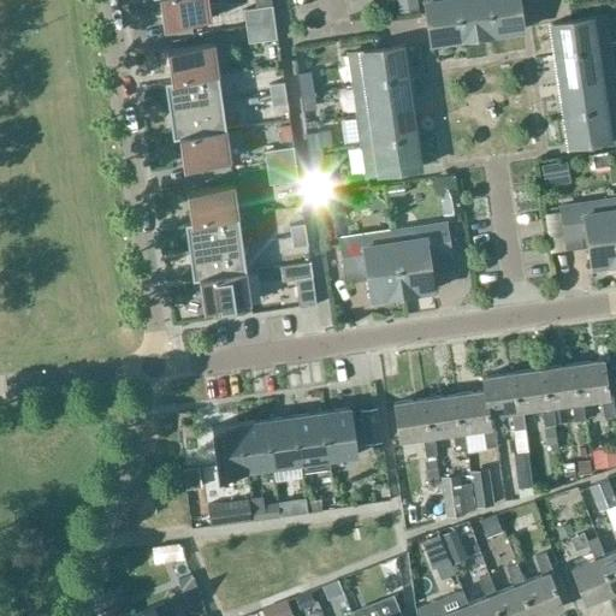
[(159,0),(164,25),(209,19),(208,6),(220,5),(219,0),(159,0)]
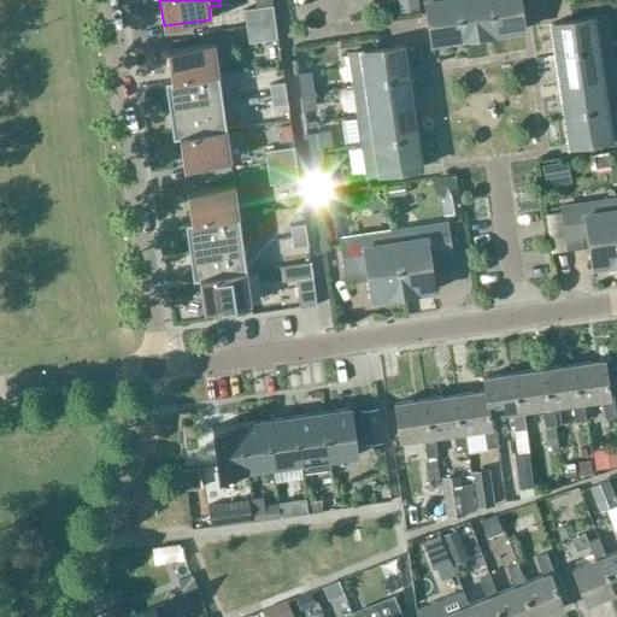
[(418,11),(416,0),(397,0),(399,13),(418,11)]
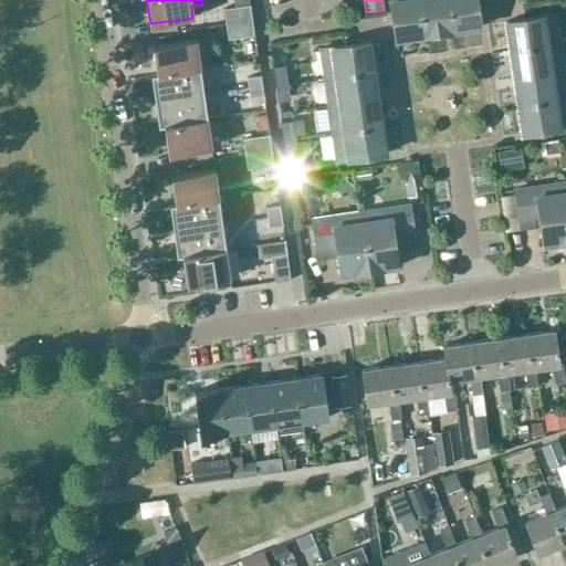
[(423,37),(418,0),(388,0),(395,40),(423,37)]
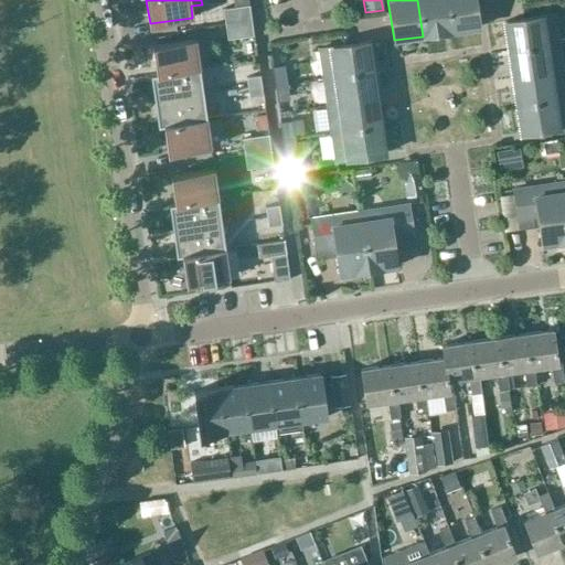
[(417,0),(423,36),(450,32),(445,0),(417,0)]
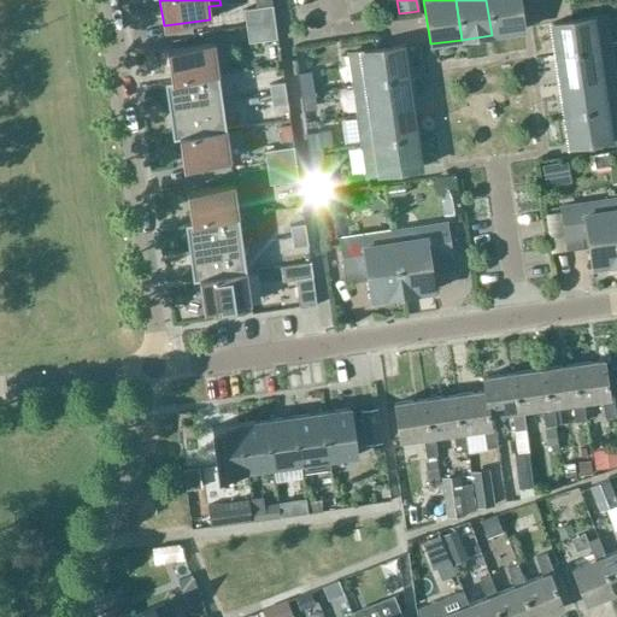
[(486,0),(492,35),(523,30),(518,0),(486,0)]
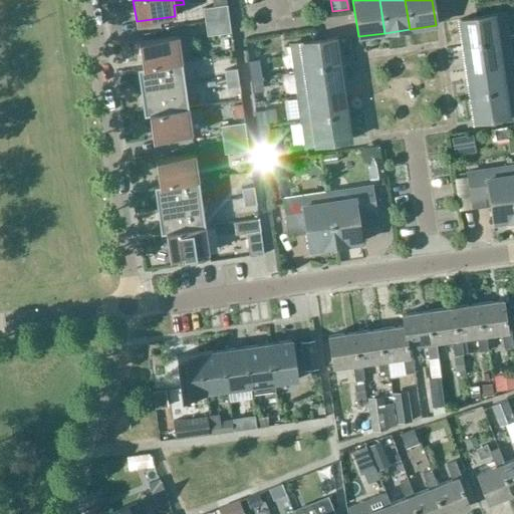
[(203,8),(205,22),(229,19),(227,5),(203,8)]
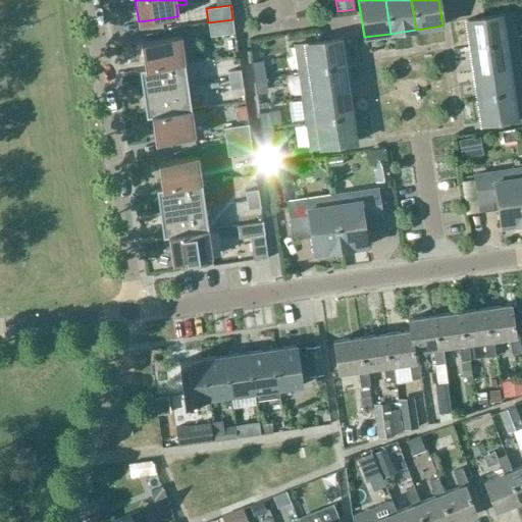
[(466,20),(470,47),(515,40),(512,13),(466,20)]
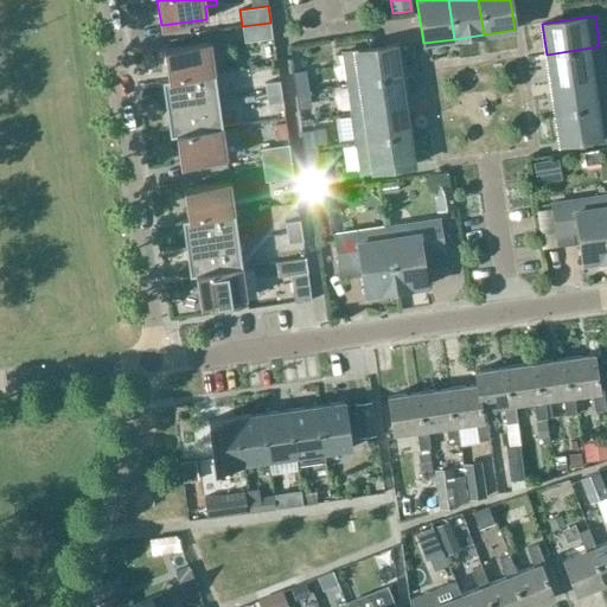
[(270,23),(242,26),(244,43),(273,39),(270,23)]
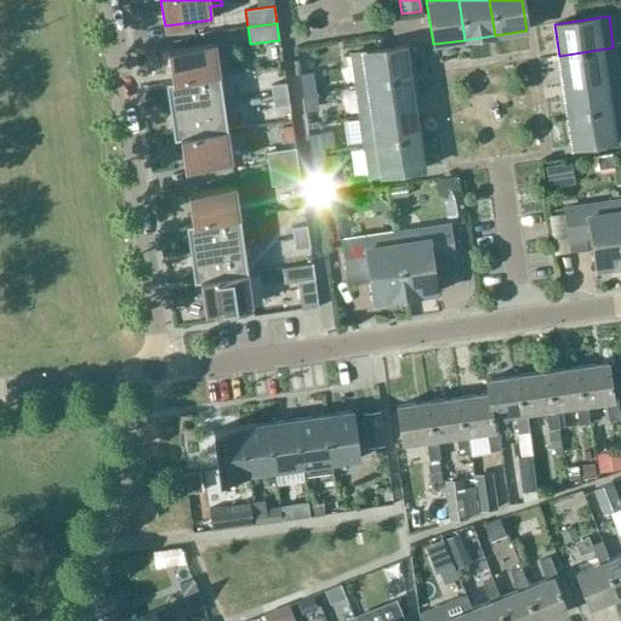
[(169,51),(172,81),(220,74),(215,44),(169,51)]
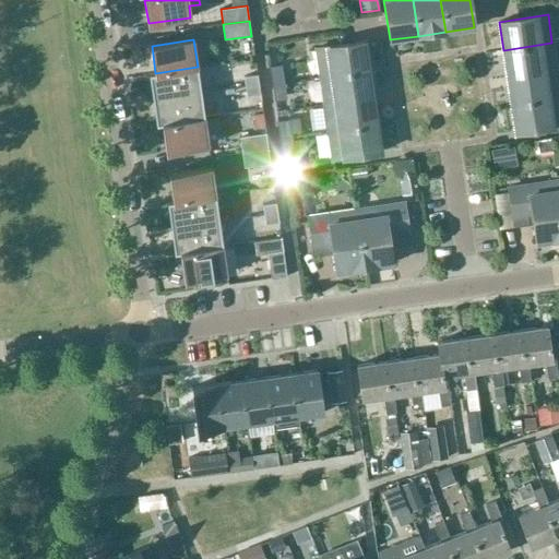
[(316,48),(320,76),(369,70),(365,42),(316,48)]
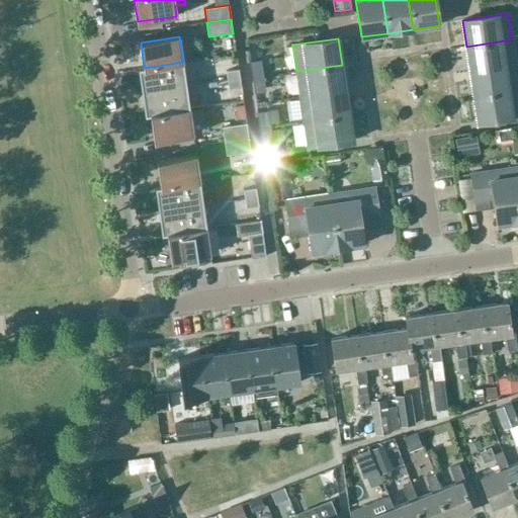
[(466,47),(469,72),(515,65),(511,39),(466,47)]
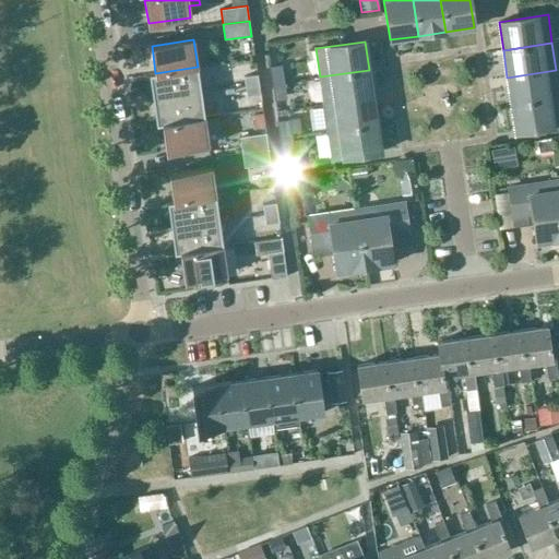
[(201,93),(198,67),(155,73),(149,74),(153,99),(201,93)]
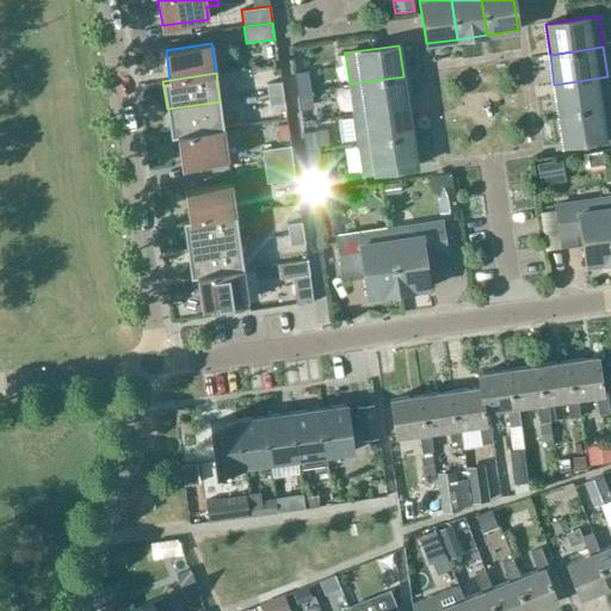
[(295,76),(297,92),(310,90),(308,74),(295,76)]
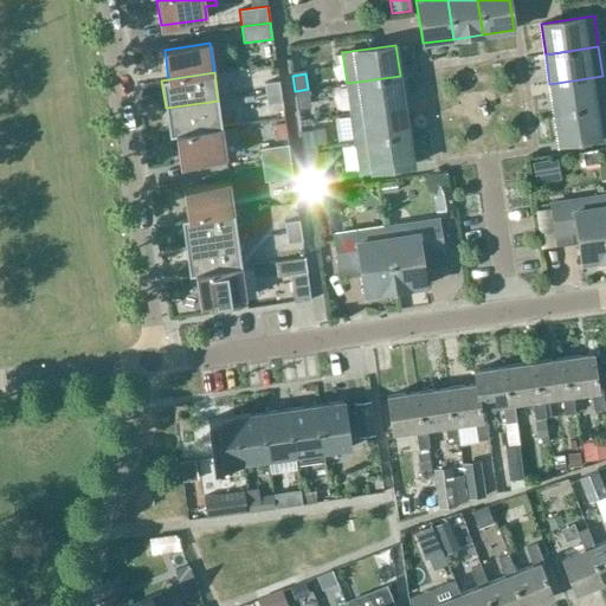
[(347,83),(352,113),(404,105),(400,76),(347,83)]
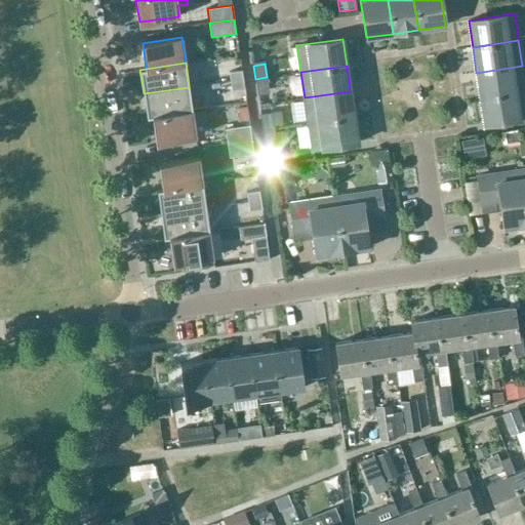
[(524,86),(522,66),(476,73),(480,98),(524,91),(524,86)]
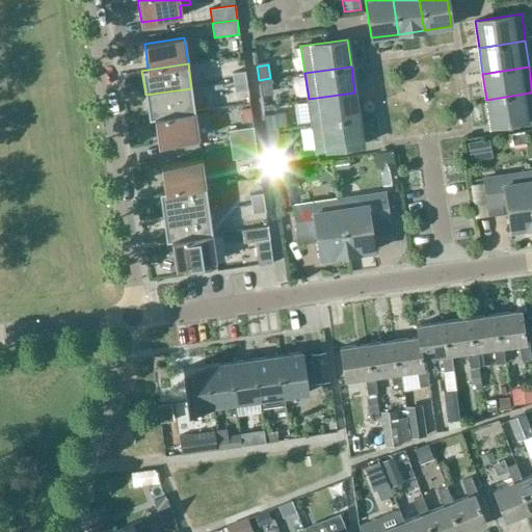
[(233,82),(245,80),(244,72),(232,73),(233,82)]
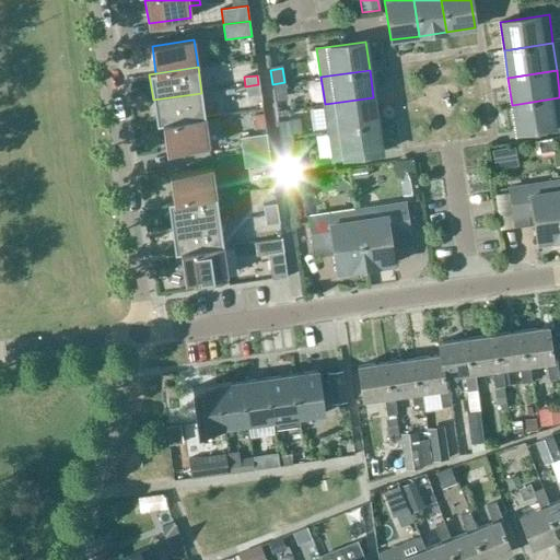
[(284,82),(272,84),(275,97),(287,96),(284,82)]
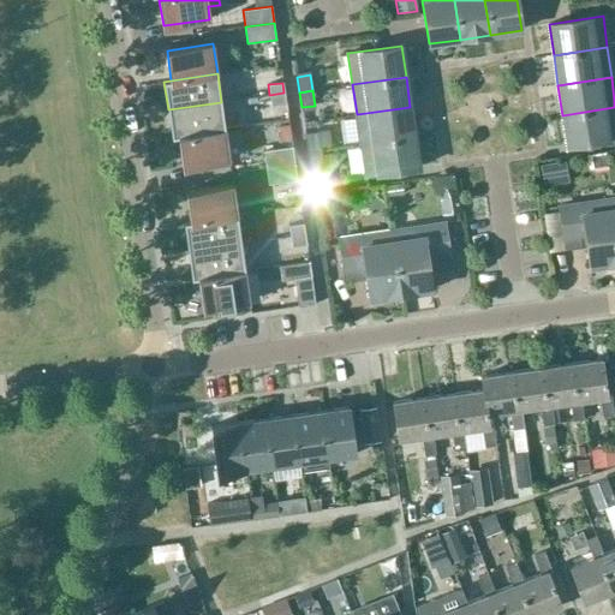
[(284,93),(269,95),(272,106),(286,103),(284,93)]
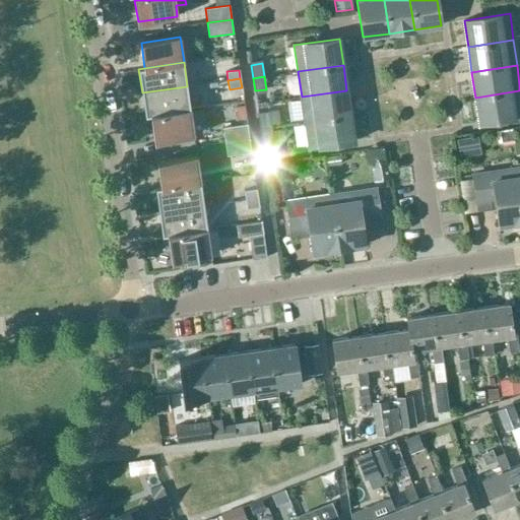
[(187,86),(142,92),(145,116),(151,116),(190,110),(187,86)]
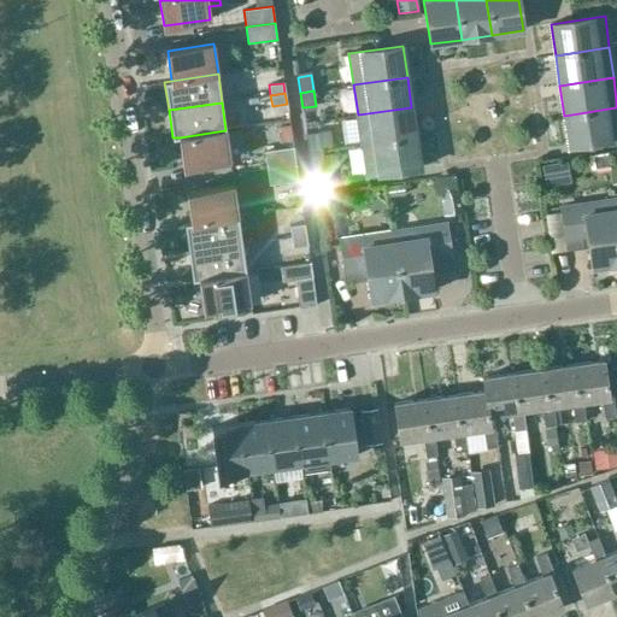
[(411,107),(358,115),(362,145),(416,137),(411,107)]
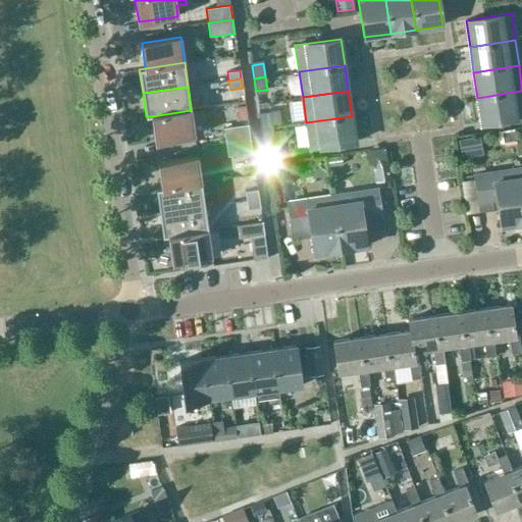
[(521,91),(477,98),(481,123),(521,117),(521,91)]
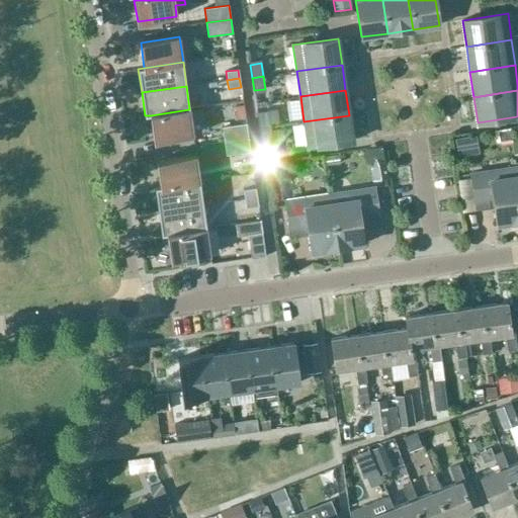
[(214,102),(214,116),(231,116),(231,101),(214,102)]
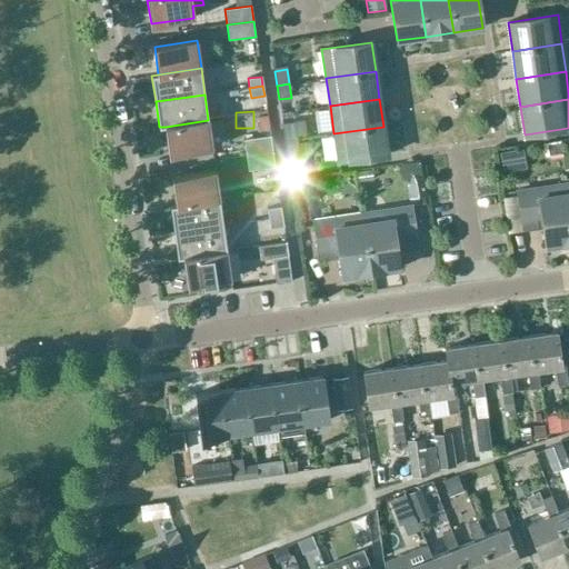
[(268,117),(257,119),(259,132),(269,130),(268,117)]
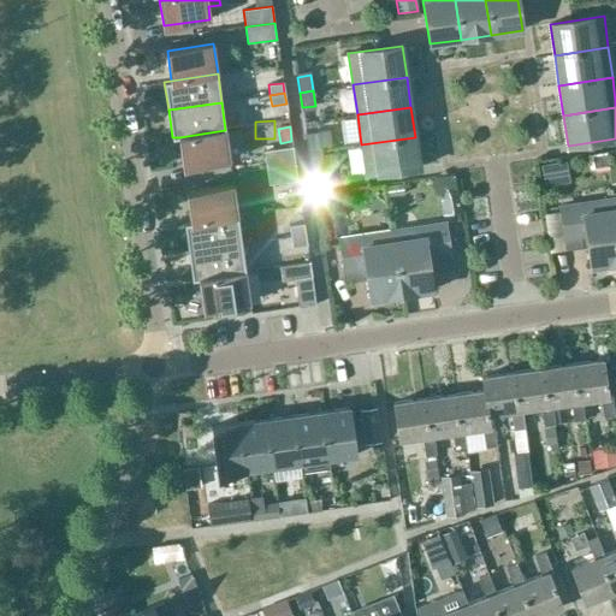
[(225,130),(179,137),(184,167),(230,160),(227,143),(241,142),(240,130),(225,131),(225,130)]
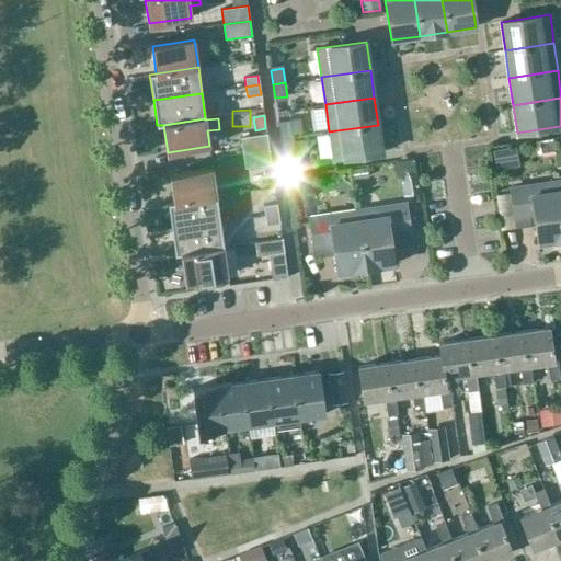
[(278,125),(281,139),(293,137),(293,134),(301,133),(300,122),(278,125)]
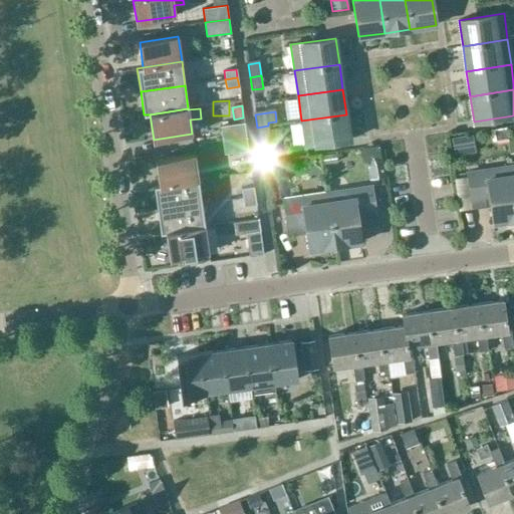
[(346,114),(301,120),(305,147),(350,140),(346,114)]
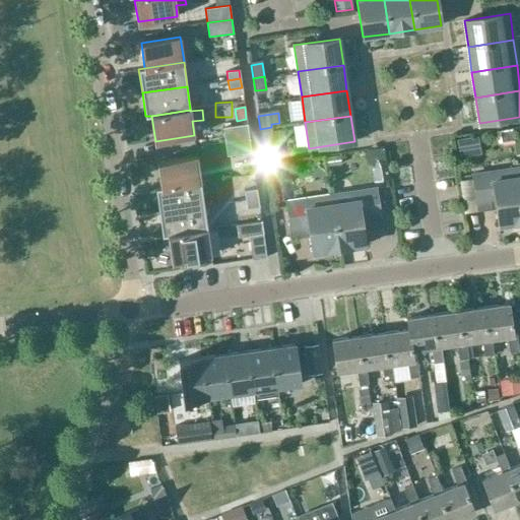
[(222,128),(224,142),(249,138),(247,124),(222,128)]
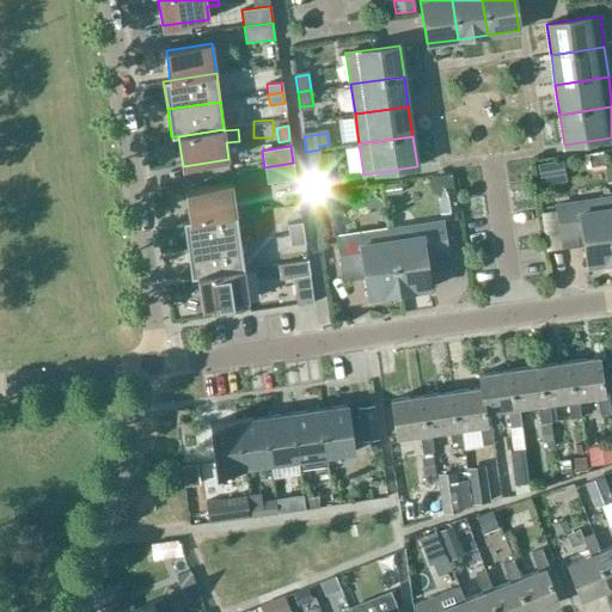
[(319,150),(306,152),(308,166),(322,165),(319,150)]
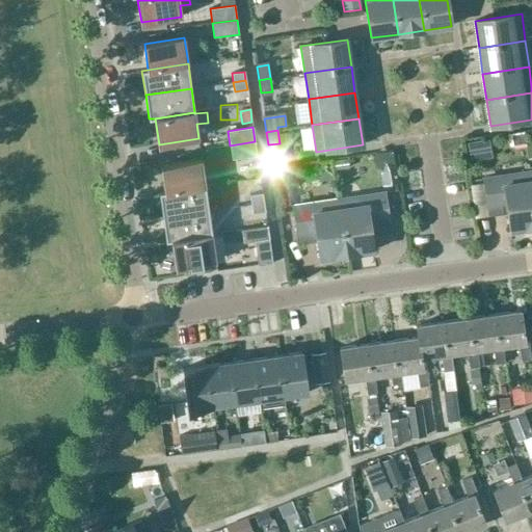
[(471,159),(490,156),(488,140),(468,144),(471,159)]
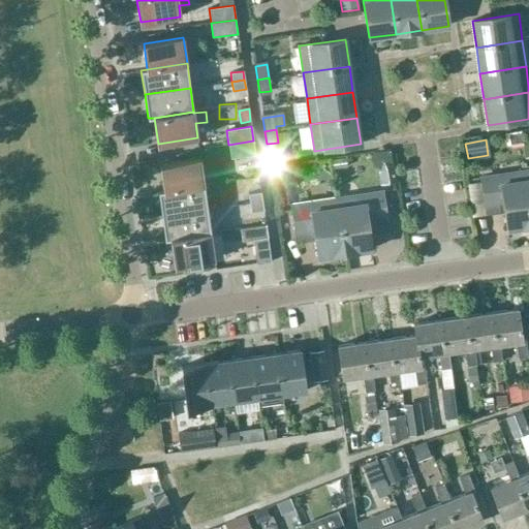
[(253,141),(228,145),(230,158),(255,155),(253,141)]
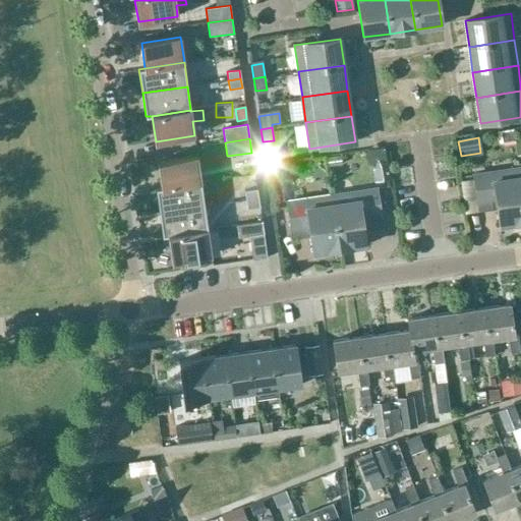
[(340,156),(328,158),(329,167),(342,165),(340,156)]
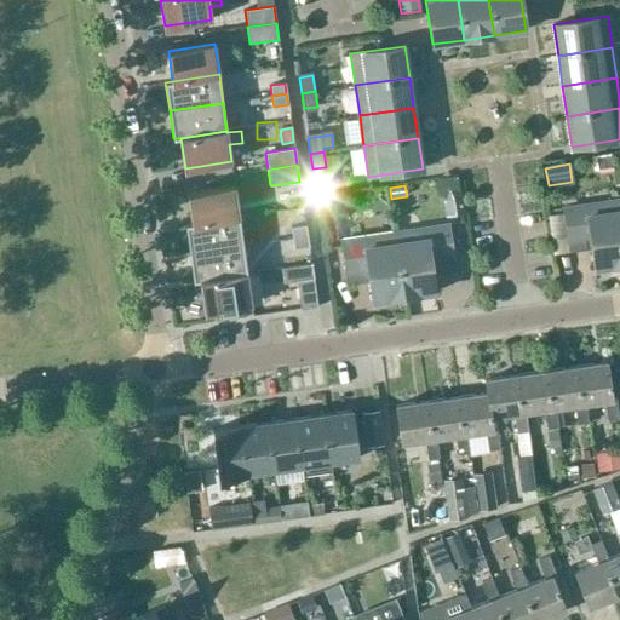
[(188,193),(193,223),(239,217),(235,187),(188,193)]
